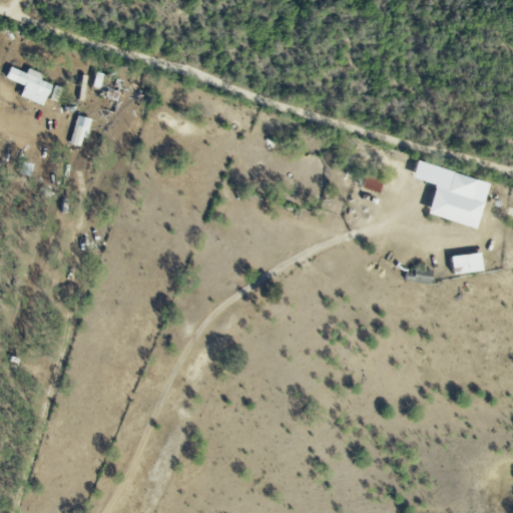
[(18,97),(42,105),(49,85),(38,81),(41,74),(27,68),(25,74),(9,68),(5,78),(23,84),(18,97)]
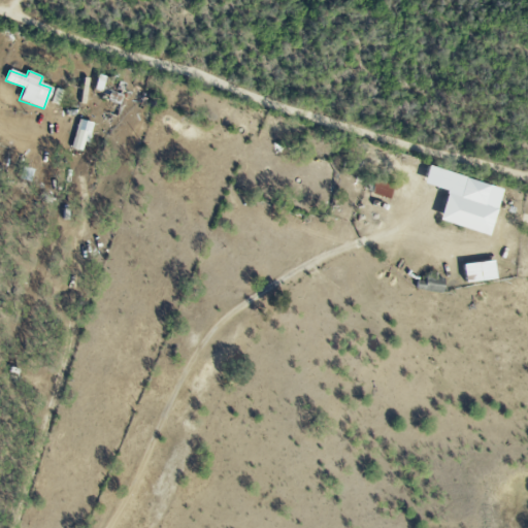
[(91,122),(78,119),(70,149),(84,152),(91,122)]
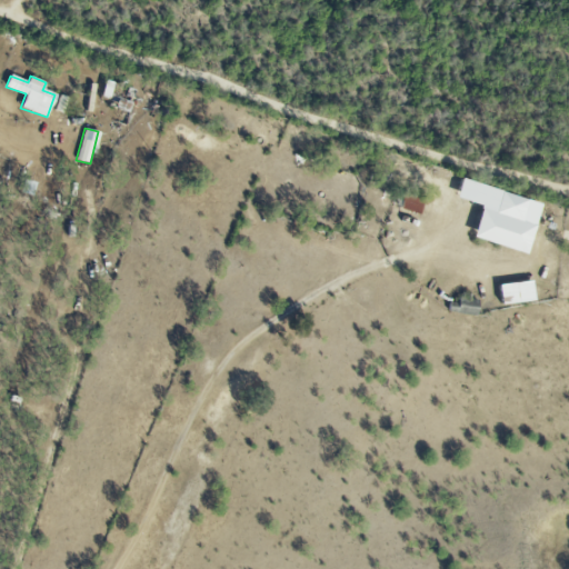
[(489,188),(460,180),(457,196),(485,202),(489,188)]
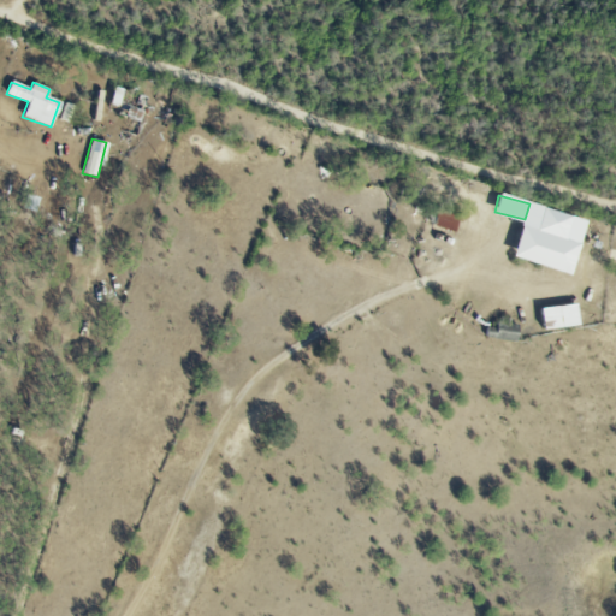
[(570,274),(579,243),(564,240),(572,215),(543,207),(537,230),(521,225),(511,256),(570,274)]
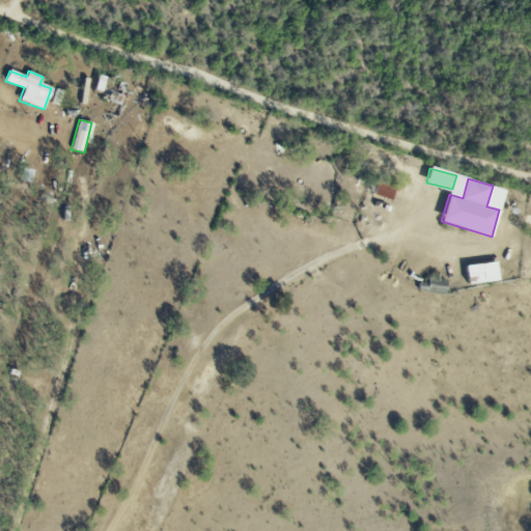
[(499,279),(496,261),(465,267),(468,284),(499,279)]
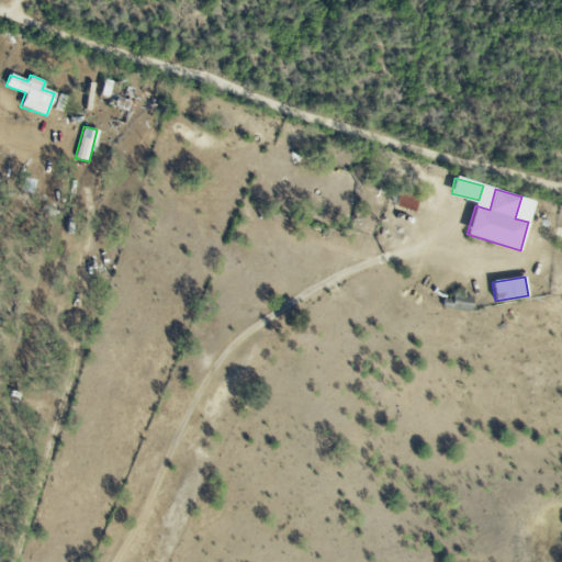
All buildings are outlined.
